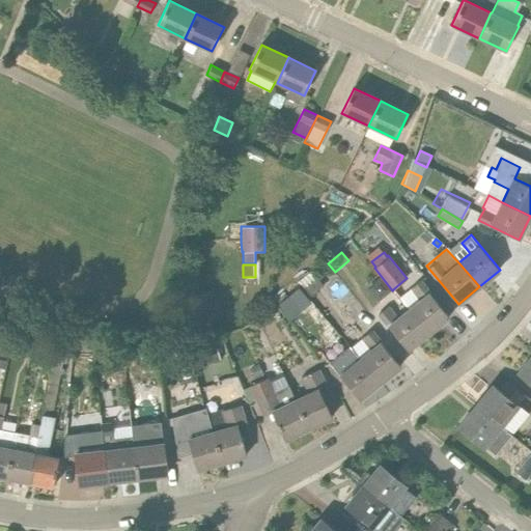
[(317,278),(304,288),(310,296),(324,285),(317,278)]
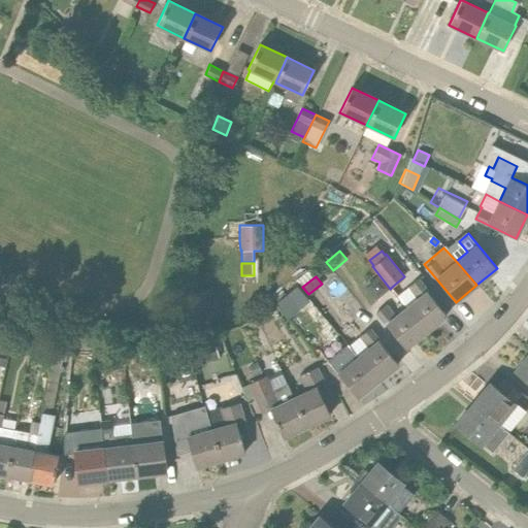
[(419,281),(409,288),(398,297),(406,307),(426,332),(447,316),(419,281)]
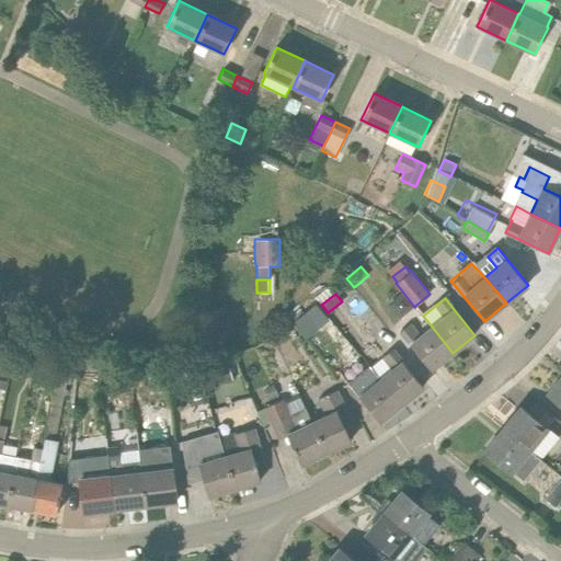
[(295,321),(308,338),(329,319),(316,304),(295,321)]
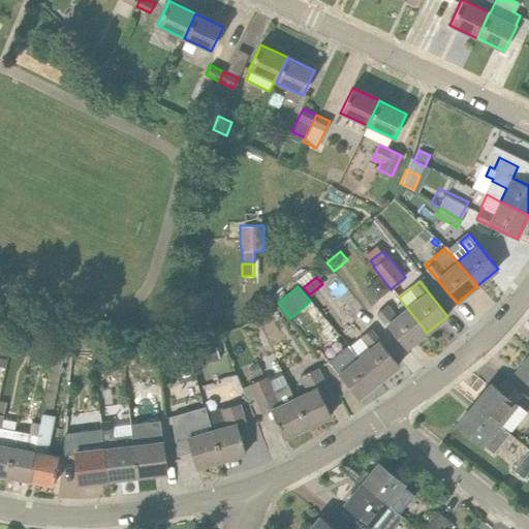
[(386,307),(378,314),(406,349),(427,333),(407,308),(395,317),(386,307)]
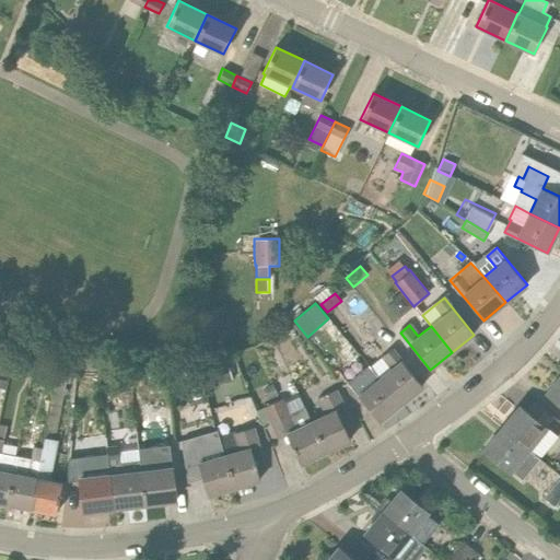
[(380,377),(401,404),(422,386),(392,349),(382,358),(391,369),(380,377)]
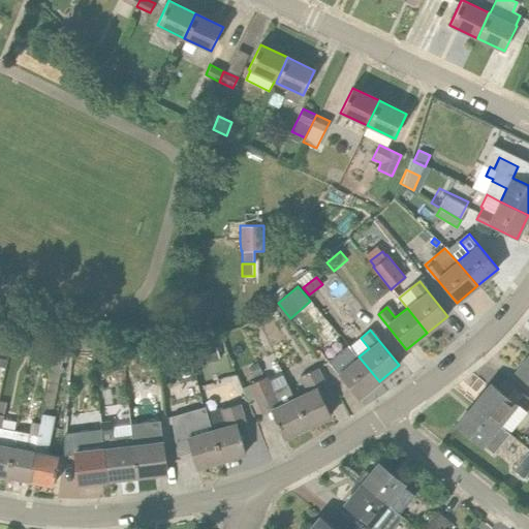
[(196,367),(220,359),(214,342),(191,349),(196,367)]
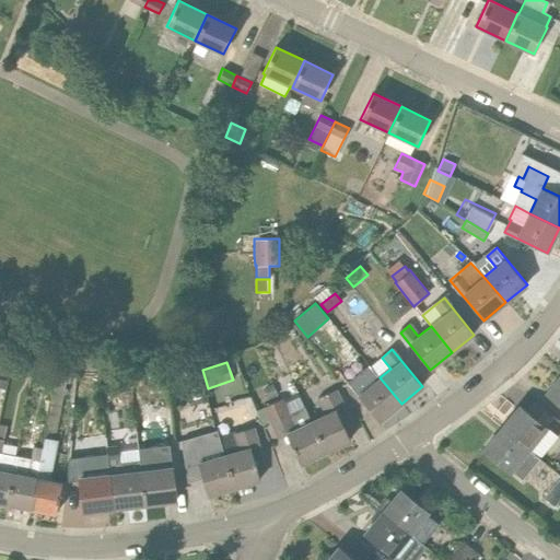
[(47,428),(46,427),(41,459),(32,510),(56,514),(62,482),(49,480),(57,441),(53,441),(54,432),(56,433),(67,376),(56,374),(47,428)]
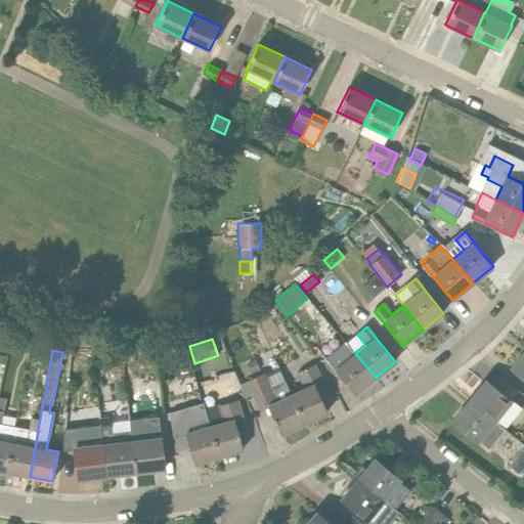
[(523,379),(523,351),(511,368),(523,379)]
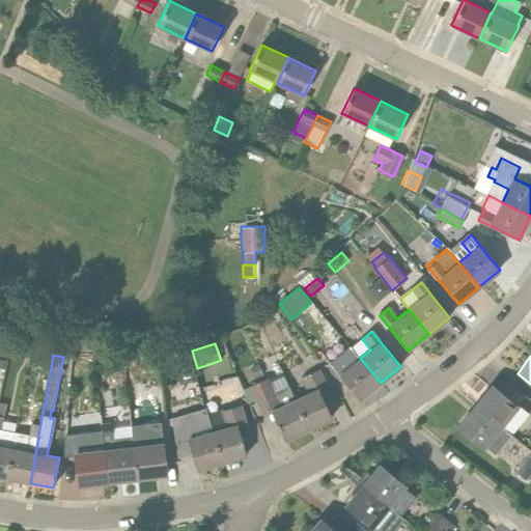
[(109,358),(107,370),(119,371),(120,359),(109,358)]
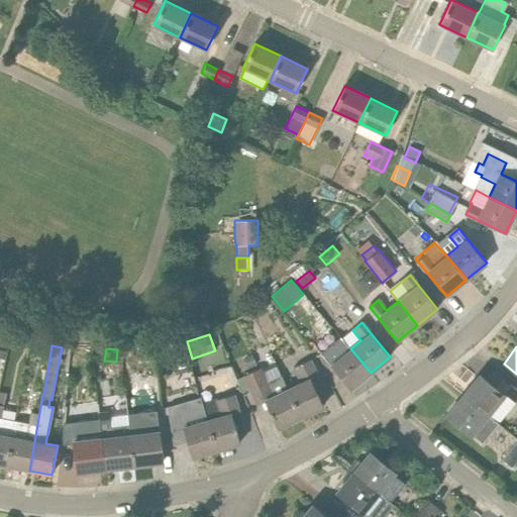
[(331,348),(322,355),(350,389),(371,373),(350,348),(339,357),(331,348)]
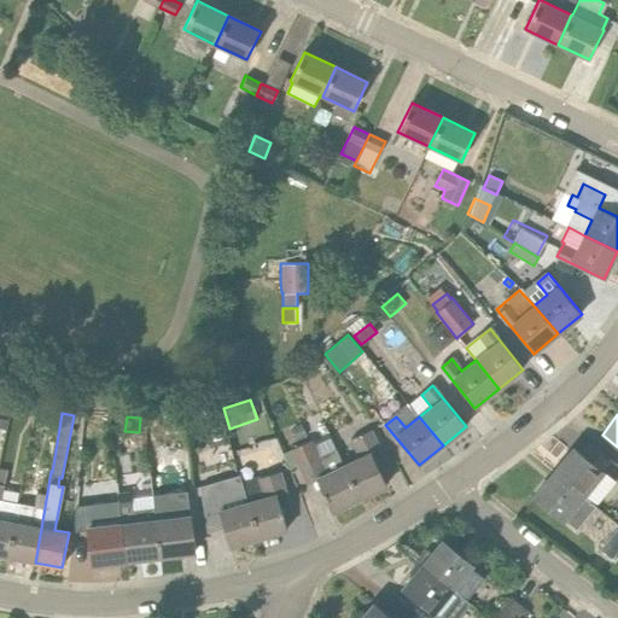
[(289,429),(296,441),(305,435),(298,424),(289,429)]
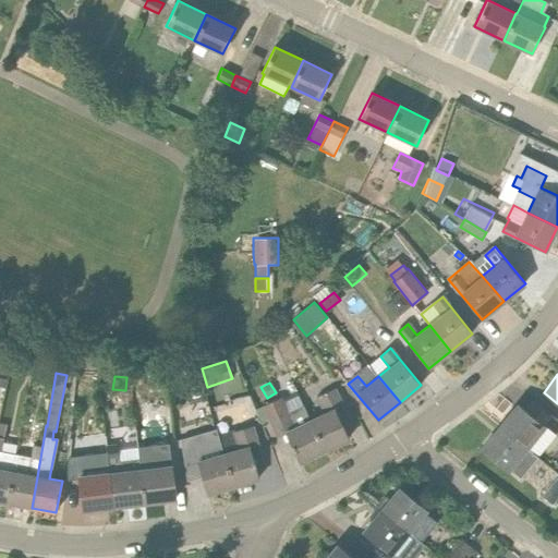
[(310,421),(324,450),(349,438),(336,410),(343,407),(335,389),(317,398),(325,414),(310,421)]
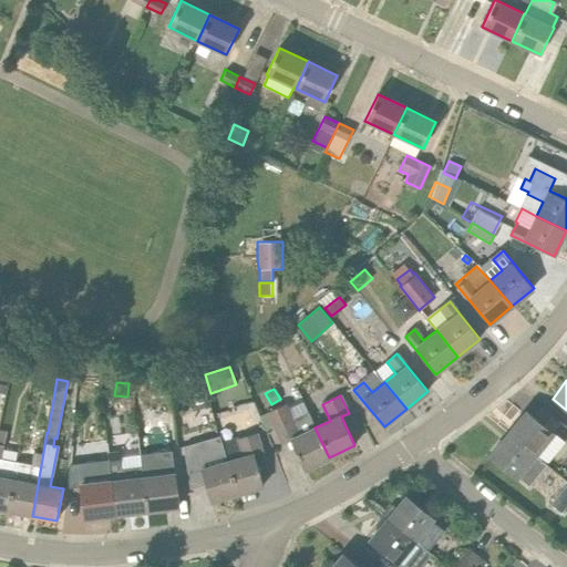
[(508,433),(535,455),(554,433),(526,411),(508,433)]
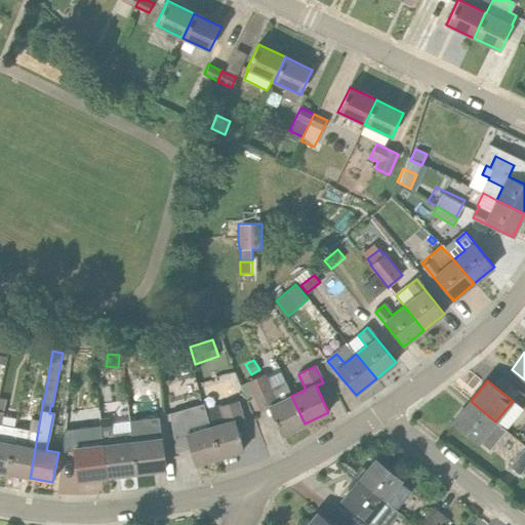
[(246,399),(249,397),(243,384),(240,386),(246,399)]
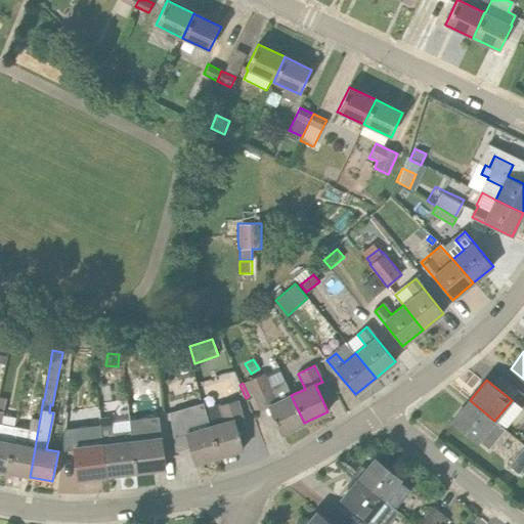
[(261,411),(268,407),(280,434),(304,423),(291,395),(277,402),(269,386),(253,394),(261,411)]
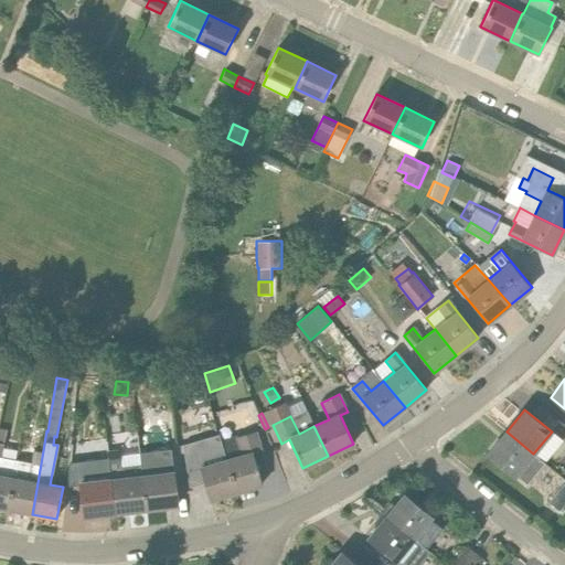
[(7,509),(32,514),(41,464),(46,430),(40,429),(33,464),(17,460),(7,509)]
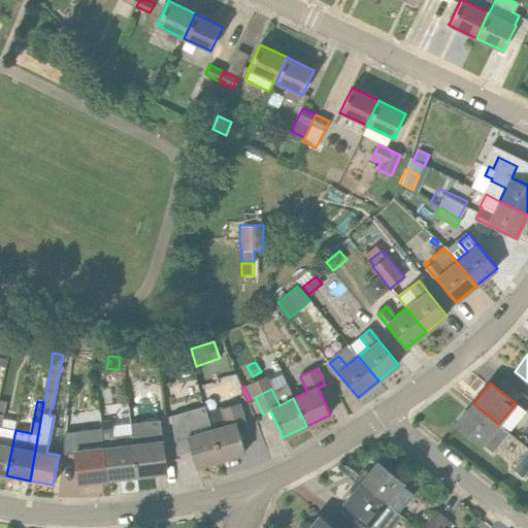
[(0,474),(6,475),(15,430),(1,427),(5,404),(0,402),(0,474)]
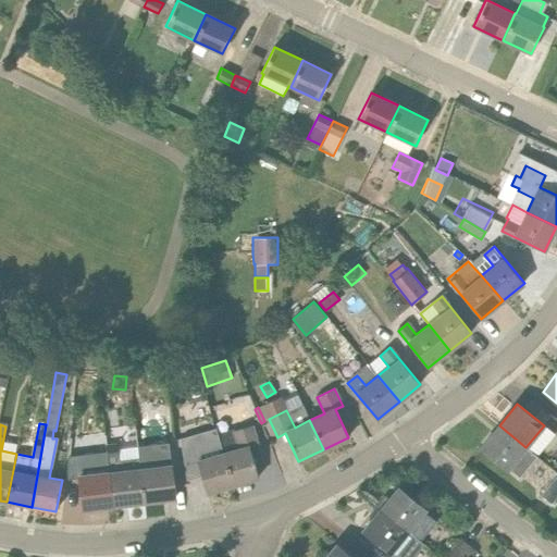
[(218,434),(223,454),(233,484),(259,477),(249,446),(258,444),(251,425),(233,431),(232,430),(218,434)]
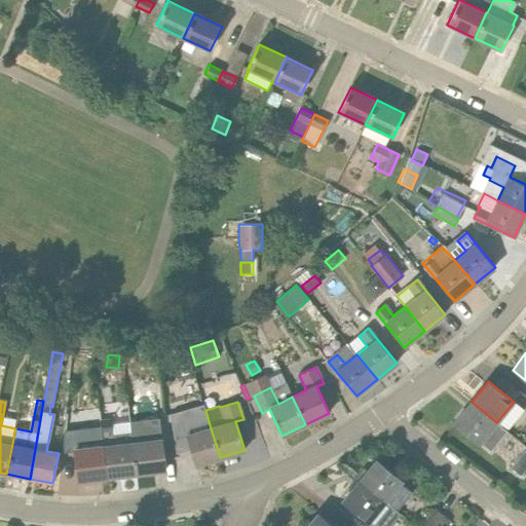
[(506,431),(496,422),(472,402),(454,423),(479,444),(480,443),(490,451),(506,431)]
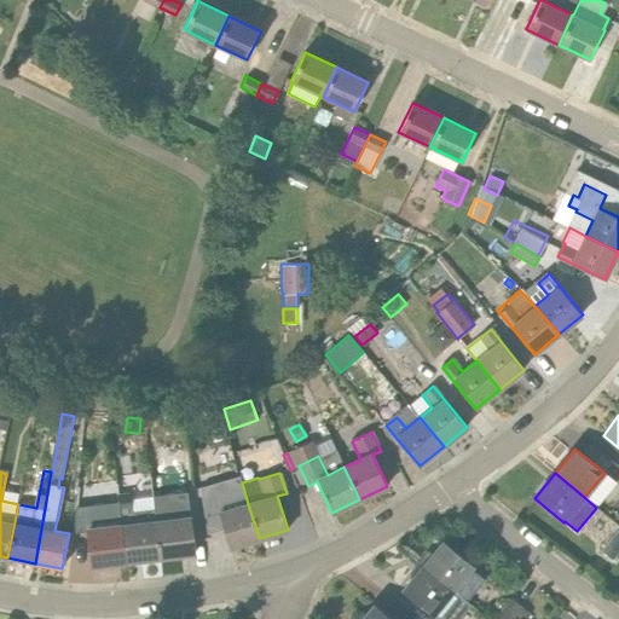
[(156,509),(132,512),(128,478),(116,479),(117,485),(116,485),(117,487),(120,510),(121,510),(122,525),(121,525),(126,561),(162,557),(156,509)]
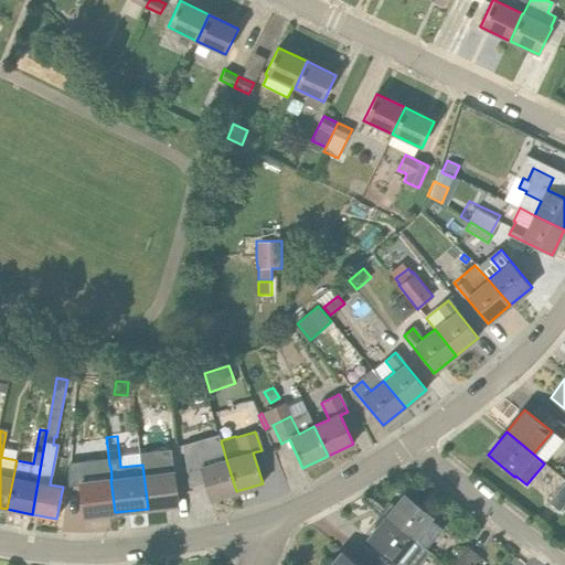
[(236,491),(226,460),(211,466),(204,447),(187,452),(192,471),(201,469),(210,500),(236,491)]
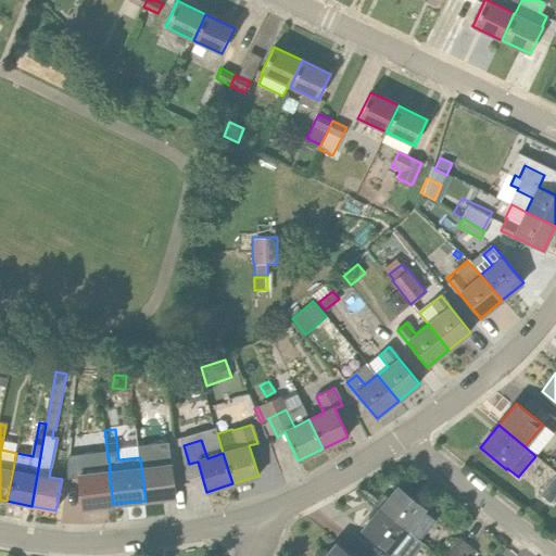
[(140,457),(146,501),(175,496),(168,442),(138,446),(140,457)]
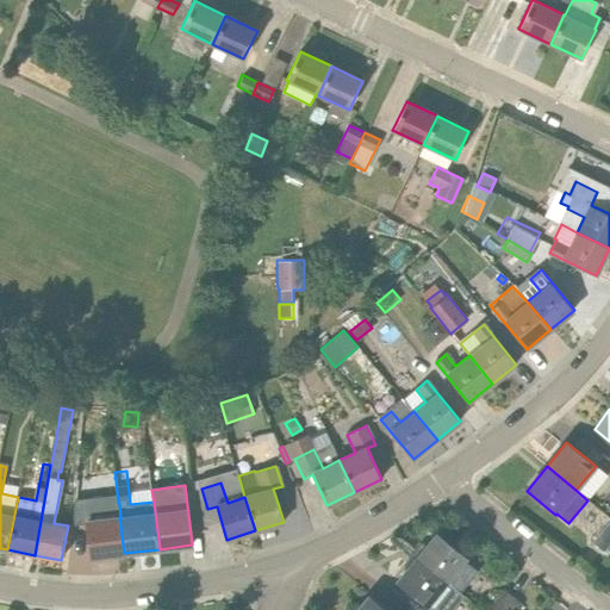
[(124,553),(119,517),(107,520),(86,522),(91,558),(124,553)]
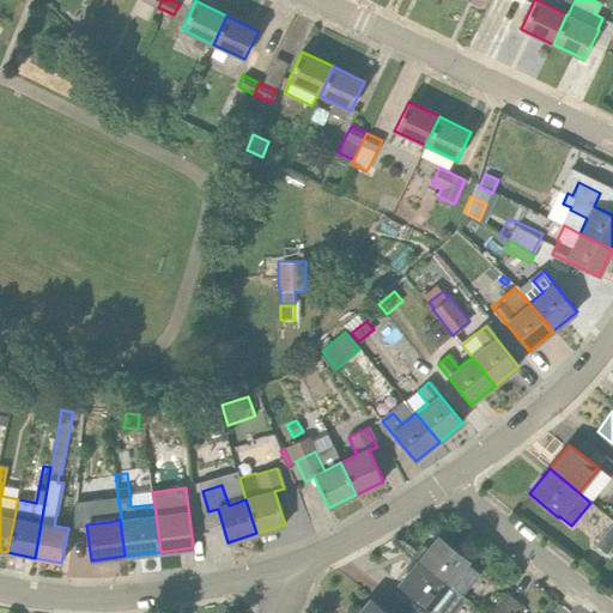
[(612,522),(595,545),(606,554),(612,545),(612,522)]
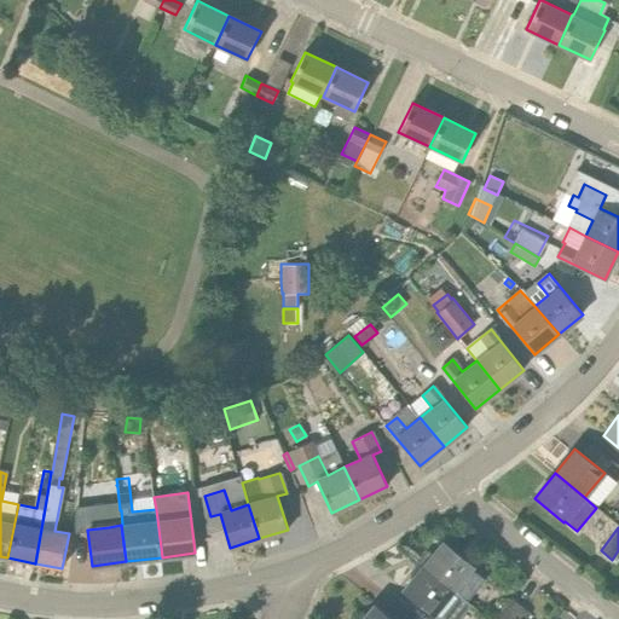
[(474,566),(444,541),(423,565),(466,600),(482,578),(472,568),(474,566)]
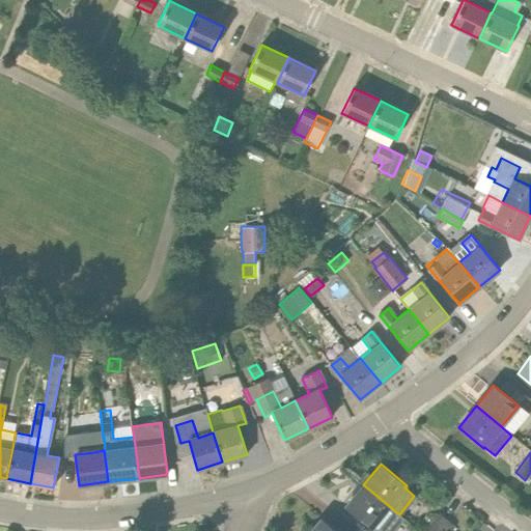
[(367,530),(393,530),(404,518),(399,514),(363,484),(346,506),(371,527),(367,530)]
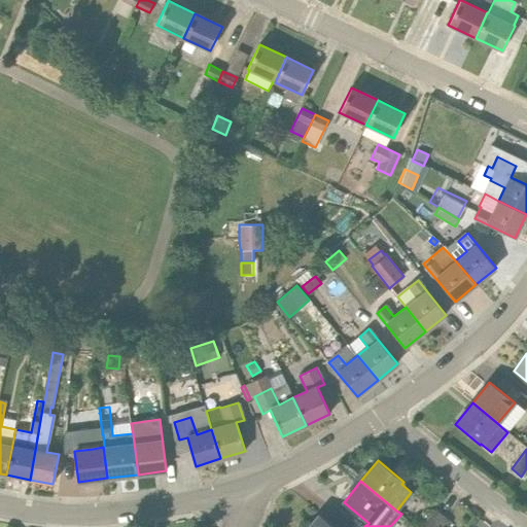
[(435,508),(422,525),(420,526),(436,526),(446,517),(435,508)]
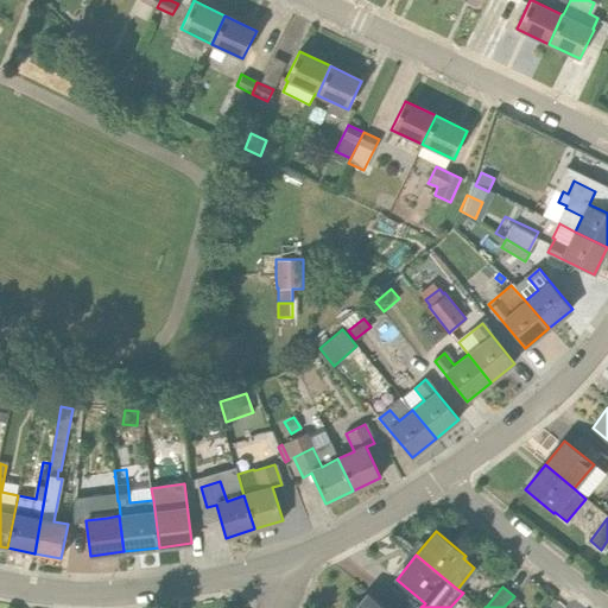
[(385,607),(368,594),(356,607),(385,607)]
